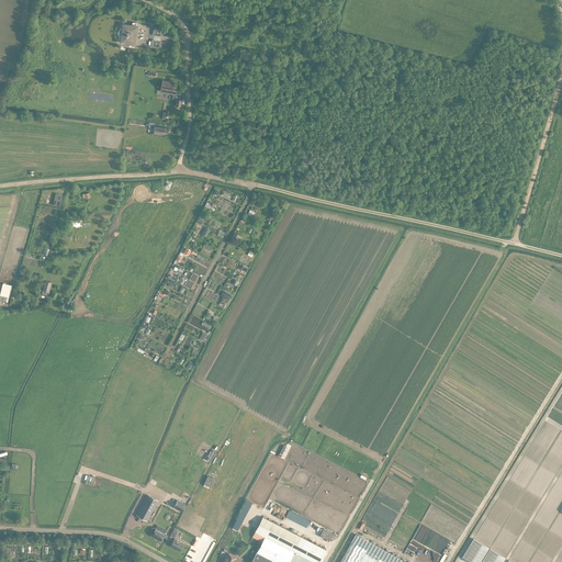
[(119,31),(117,32),(117,34),(119,36),(119,37),(120,38),(120,43),(130,45),(128,47),(133,48),(134,45),(135,46),(138,25),(136,25),(136,23),(132,22),(132,25),(122,23),(121,29),(120,29),(120,30),(119,31)]
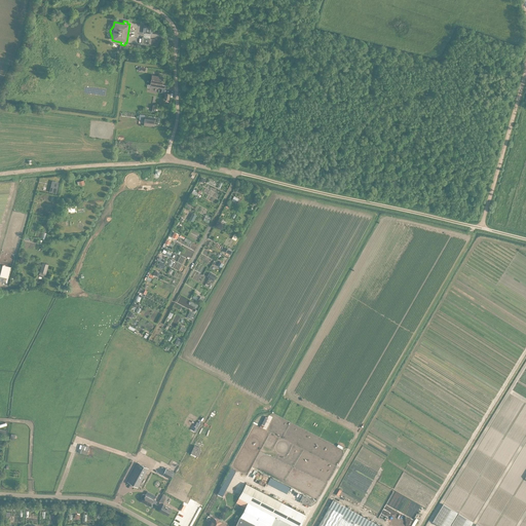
[(151,35),(152,27),(144,26),(143,33),(151,35)]
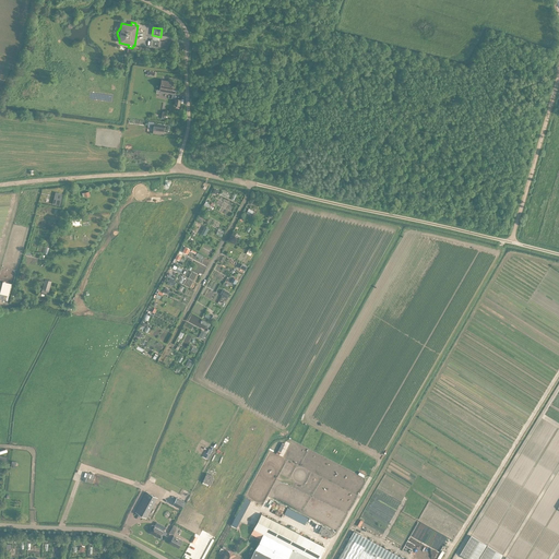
[(159,49),(161,40),(151,39),(150,47),(159,49)]
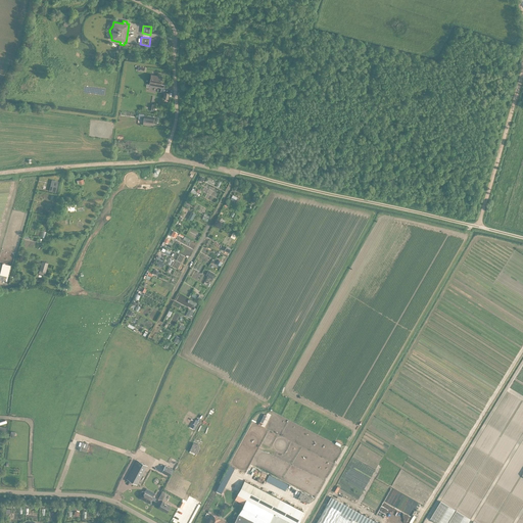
[(163,89),(165,89),(169,90),(170,90),(170,86),(164,85),(161,84),(162,77),(150,75),(149,83),(155,84),(155,88),(163,89)]
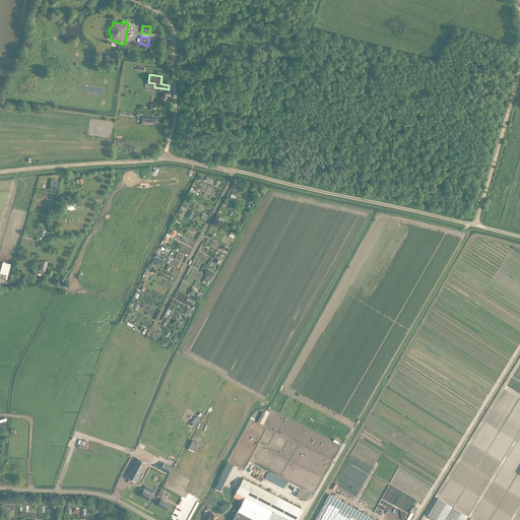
[(42,259),(39,272),(45,273),(49,261),(42,259)]
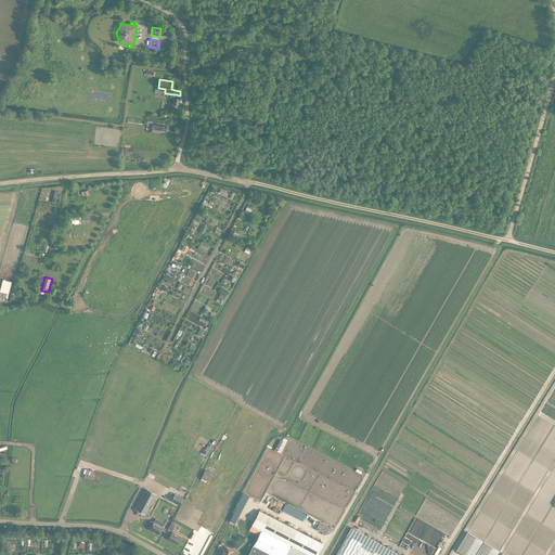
[(2,284),(0,292),(0,299),(5,301),(10,286),(2,284)]
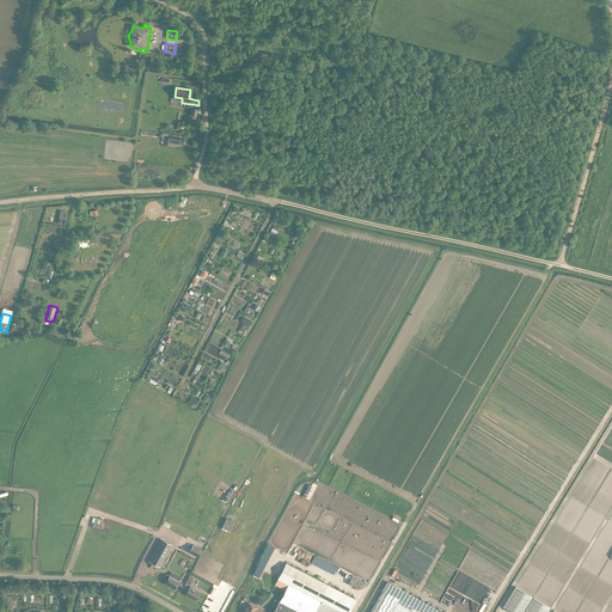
[(568,502),(604,521),(611,506),(611,497),(580,481),(568,502)]
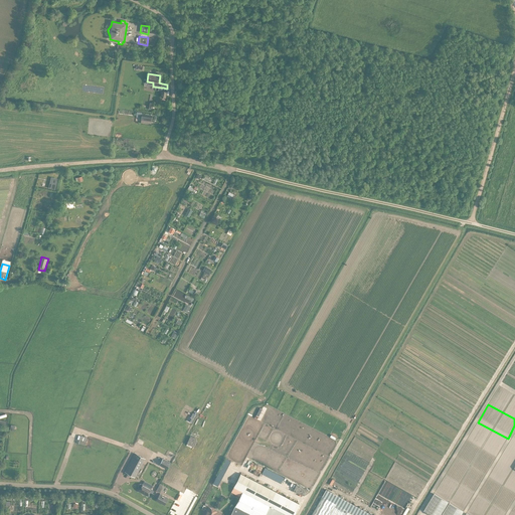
[(80,436),(80,437),(79,440),(78,440),(76,444),(79,445),(84,446),(88,438),(80,436)]
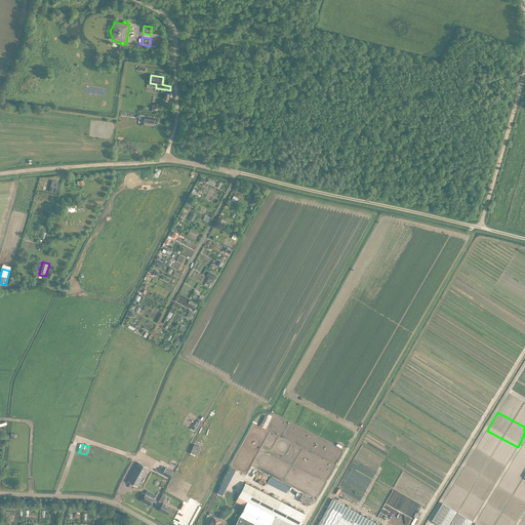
[(128,481),(137,486),(148,468),(138,463),(128,481)]
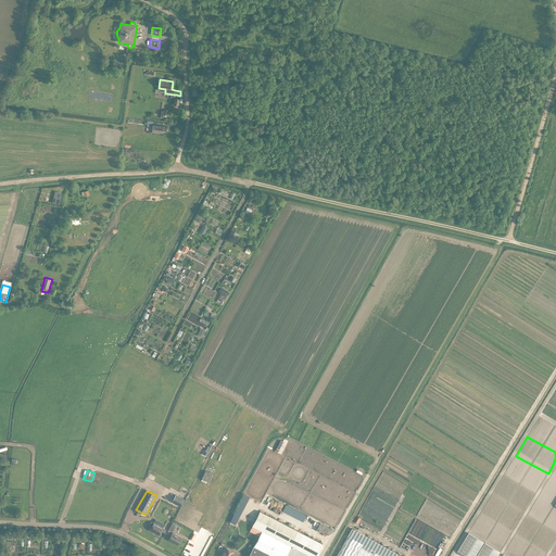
[(179,506),(184,500),(176,495),(172,502),(179,506)]
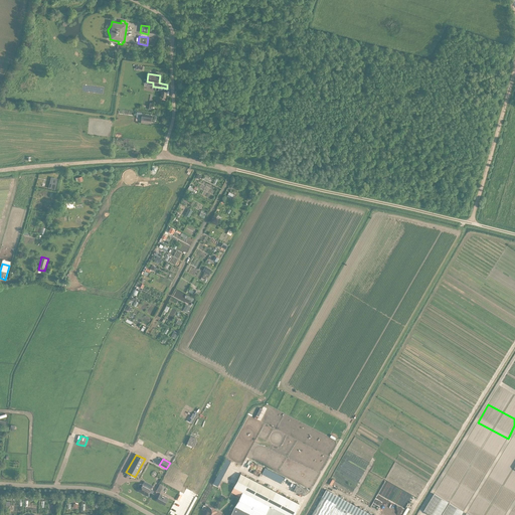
[(216,478),(222,480),(231,461),(225,459),(216,478)]
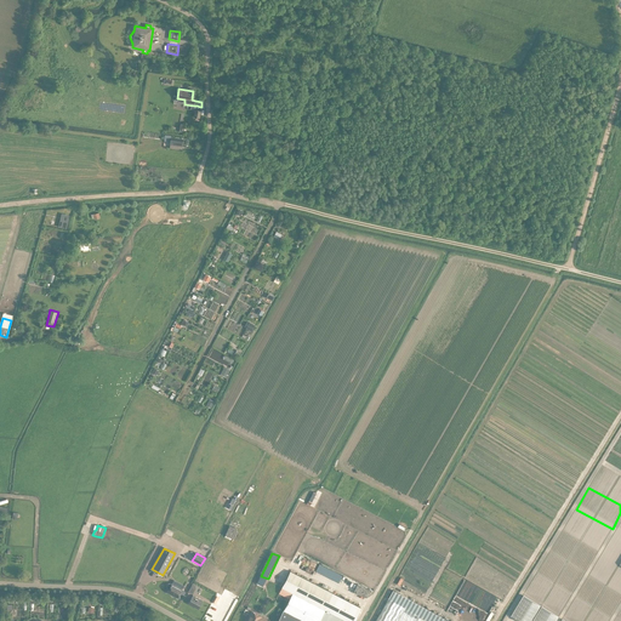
[(319,564),(315,571),(340,582),(342,575),(319,564)]
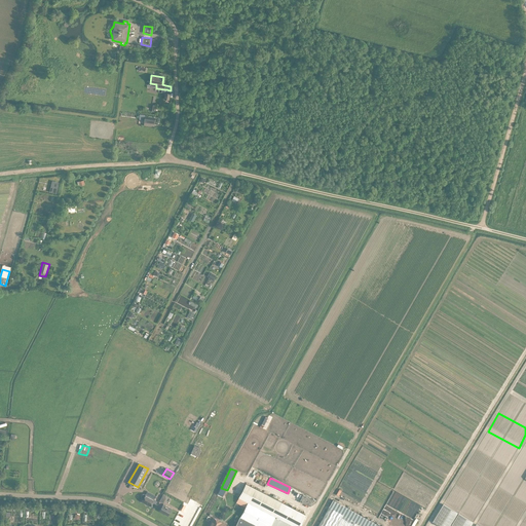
[(246,484),(235,502),(245,508),(234,525),(299,525),(305,515),(246,484)]
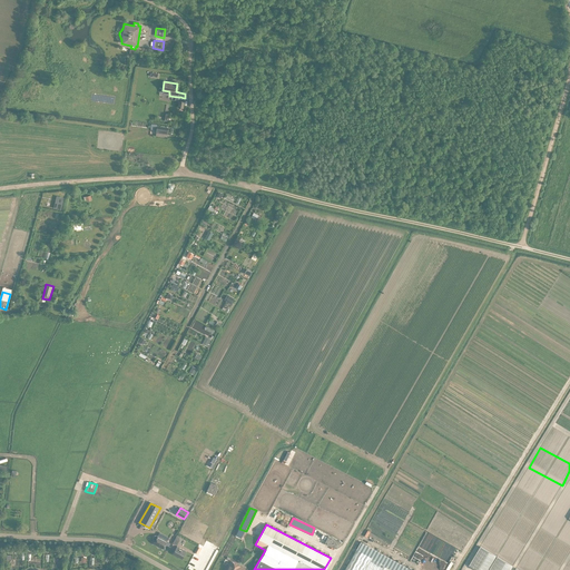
[(154,543),(163,549),(167,541),(157,536),(156,536),(154,537),(153,538),(153,540),(155,541),(154,543)]
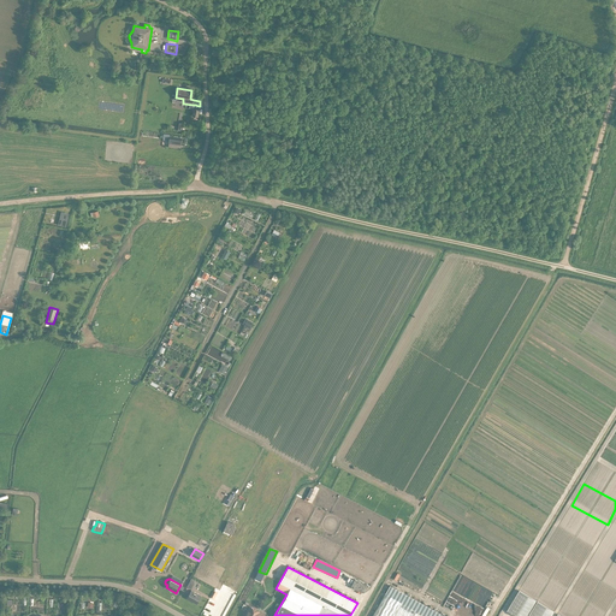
[(372,615),(443,615),(390,586),(372,615)]
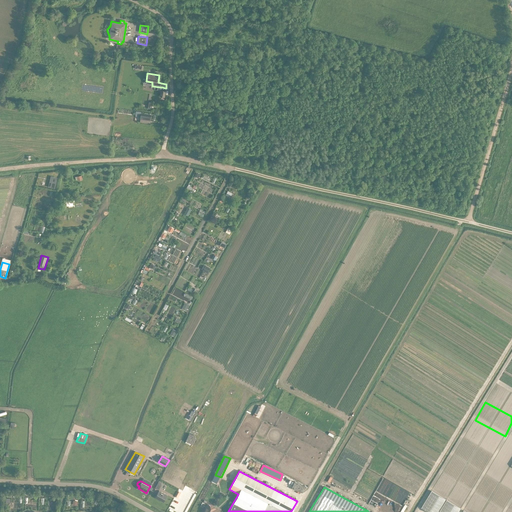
[(155,498),(156,498),(160,500),(163,502),(167,495),(159,491),(155,498)]
